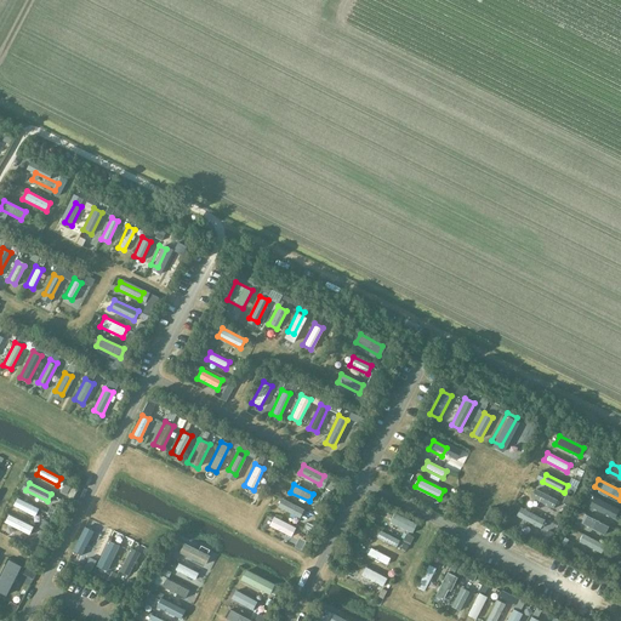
[(72,500),(77,490),(72,488),(66,497),(72,500)]
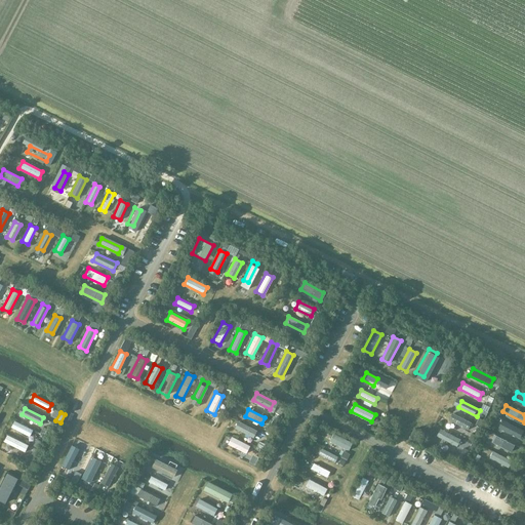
[(471,422),(452,413),(448,419),(467,430),(471,422)]
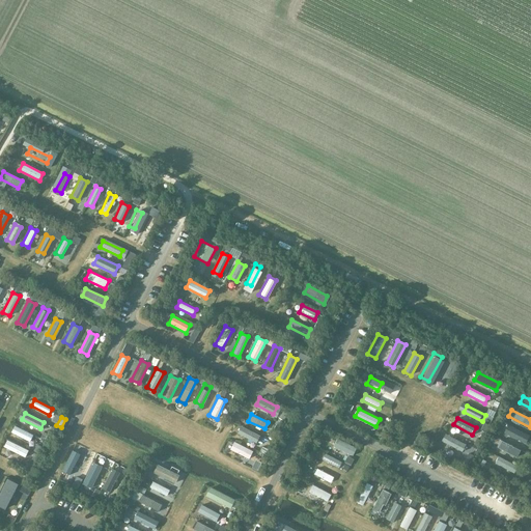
[(32,435),(14,425),(10,431),(29,441),(32,435)]
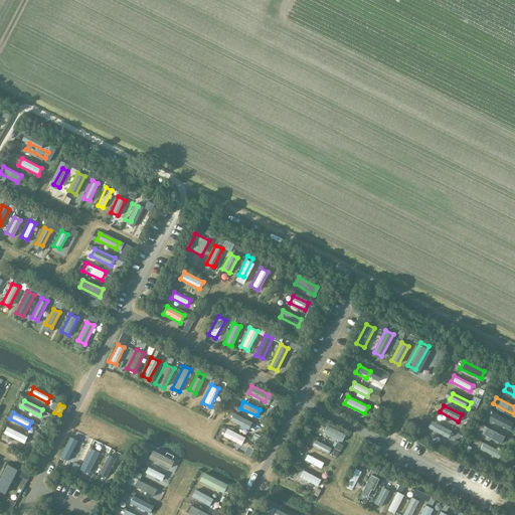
[(249,421),(235,414),(232,419),(247,427),(249,421)]
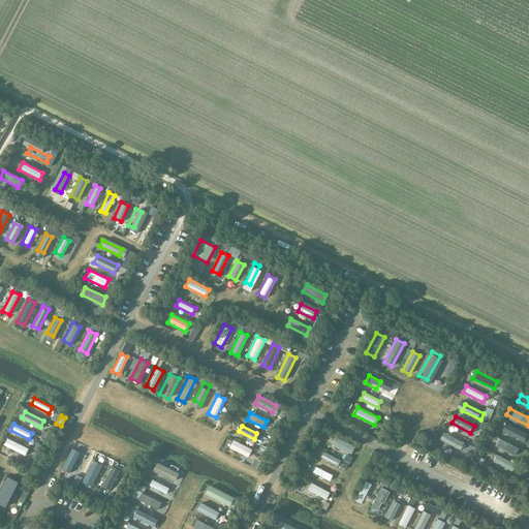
[(525,434),(509,427),(506,432),(523,440),(525,434)]
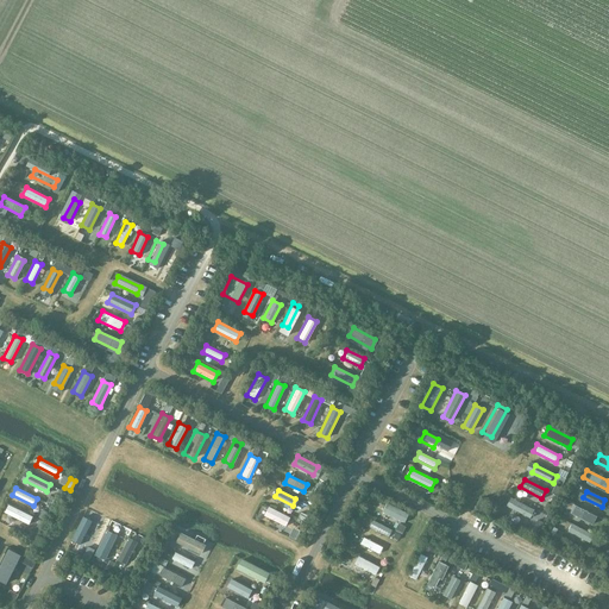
[(539,508),(516,496),(513,504),(534,515),(539,508)]
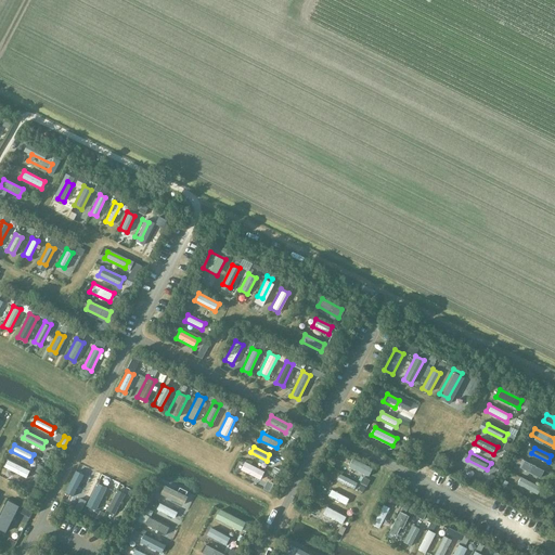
[(372,467),(353,459),(349,466),(368,475),(372,467)]
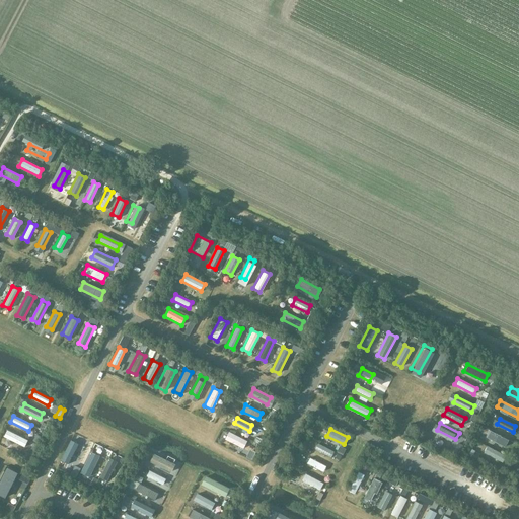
[(27,440),(6,430),(3,437),(24,447),(27,440)]
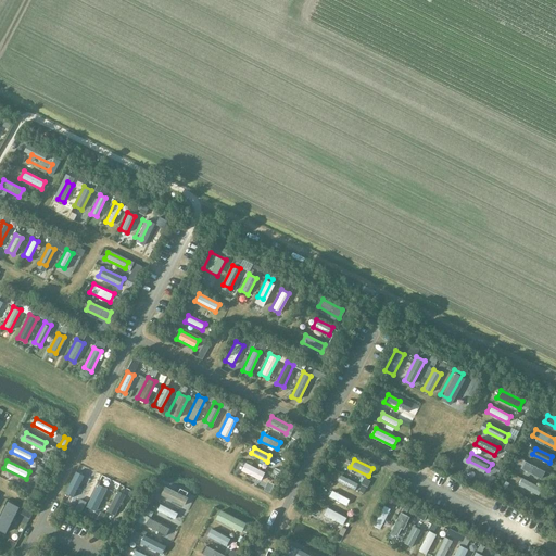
[(543,471),(522,460),(519,467),(540,478),(543,471)]
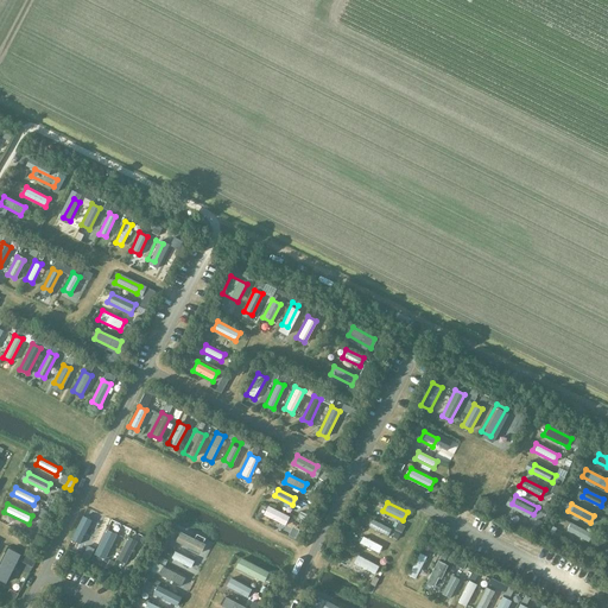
[(289,515),(267,505),(263,514),(284,525),(289,515)]
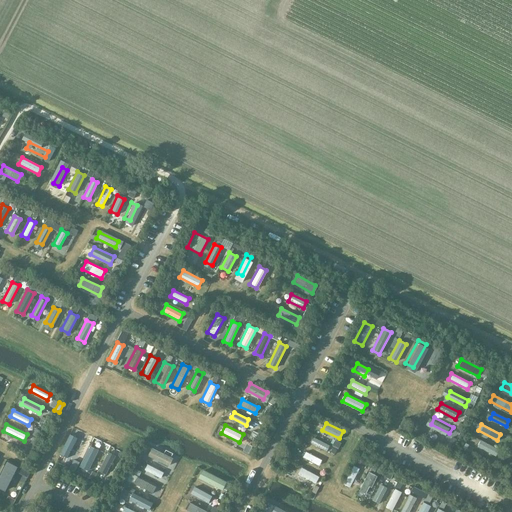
[(78,440),(72,437),(63,456),(69,459),(78,440)]
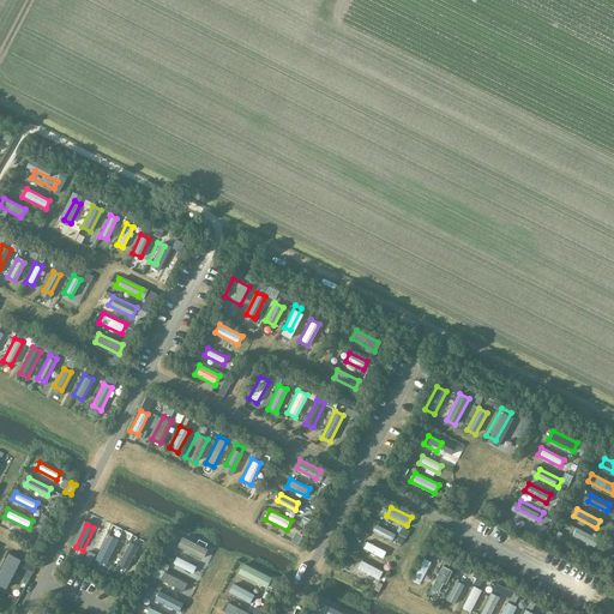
[(395,535),(375,524),(372,530),(391,541),(395,535)]
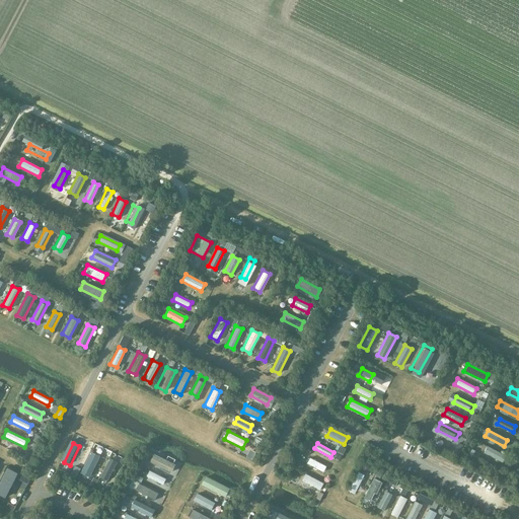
[(505,456),(487,446),(483,452),(502,462),(505,456)]
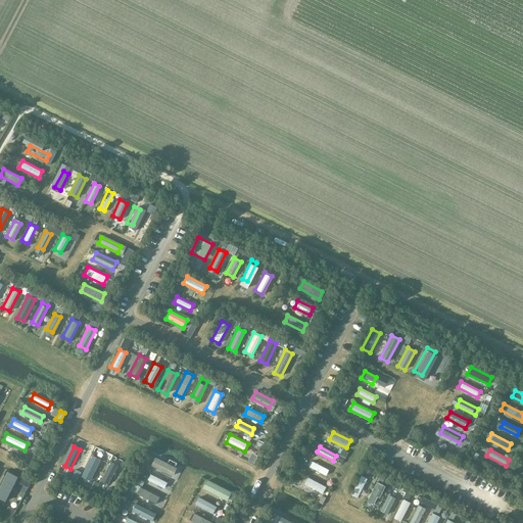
[(176,467),(154,457),(150,466),(172,476),(176,467)]
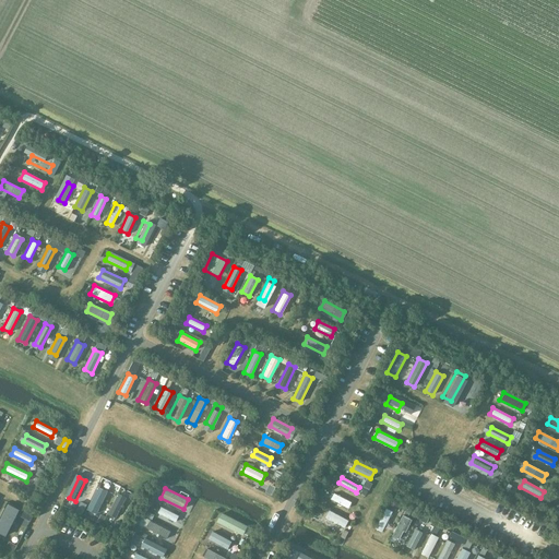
[(106,494),(99,490),(88,511),(96,514),(106,494)]
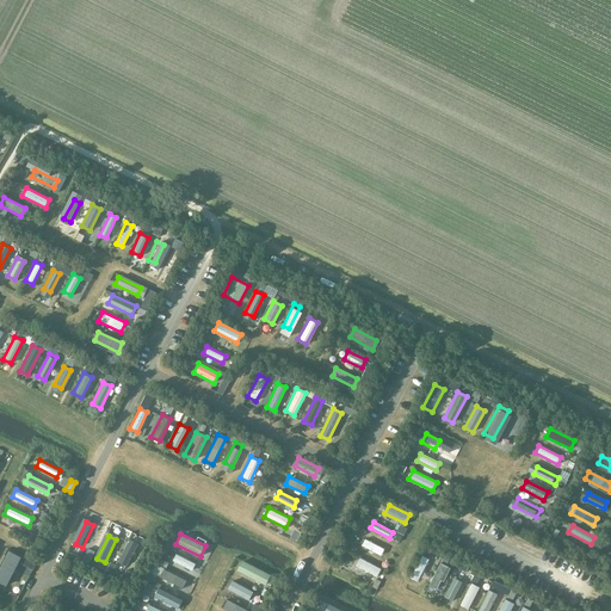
[(137,543),(129,538),(117,562),(127,566),(137,543)]
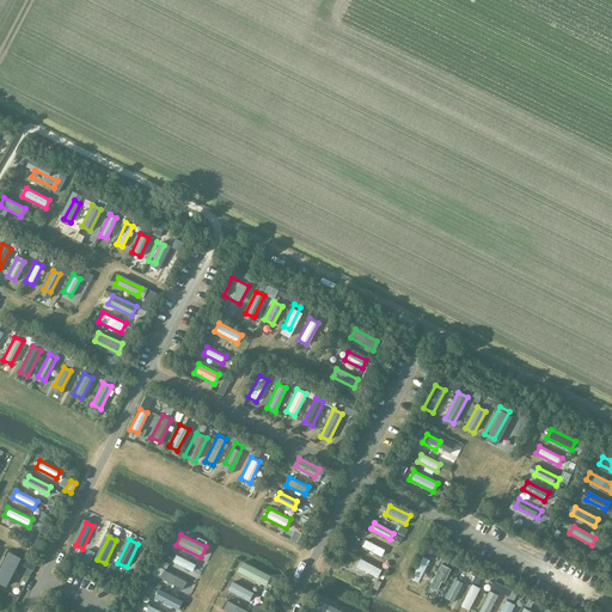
[(384,550),(365,539),(361,546),(380,556),(384,550)]
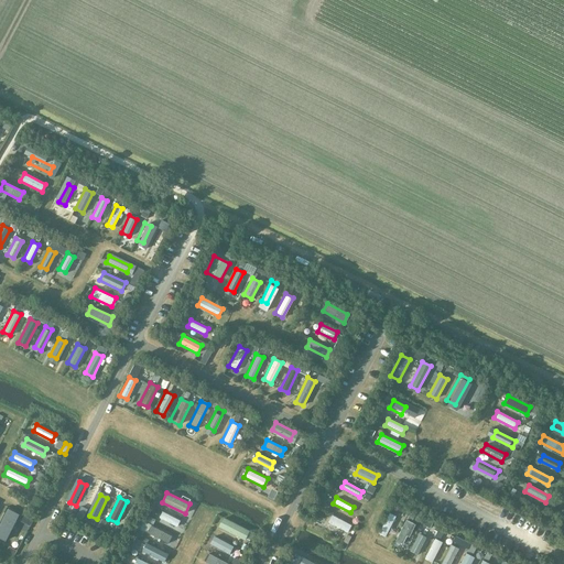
[(13,516),(4,511),(0,520),(0,535),(2,537),(13,516)]
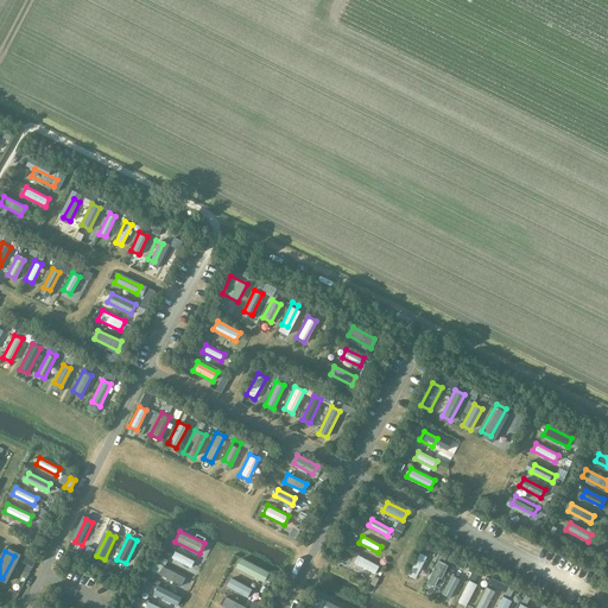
[(194,561),(175,551),(171,558),(190,568),(194,561)]
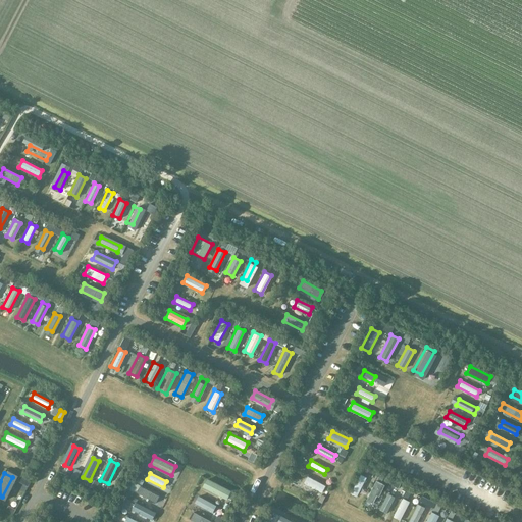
[(365,477),(360,474),(350,493),(356,497),(365,477)]
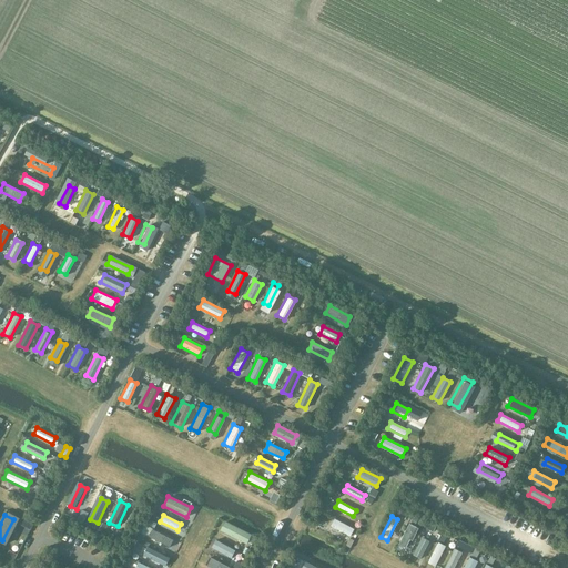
[(354,529),(333,518),(330,525),(350,536),(354,529)]
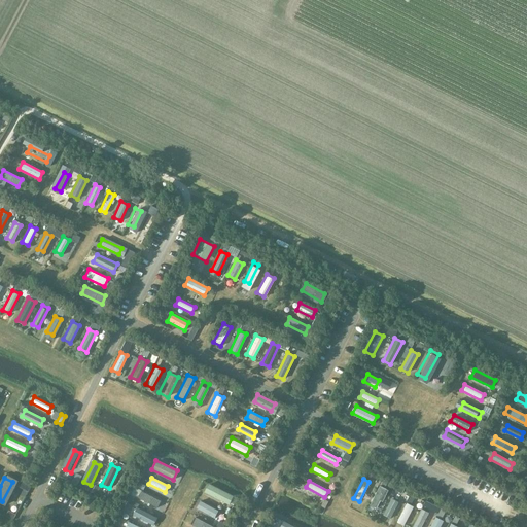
[(233,495),(208,483),(204,492),(229,504),(233,495)]
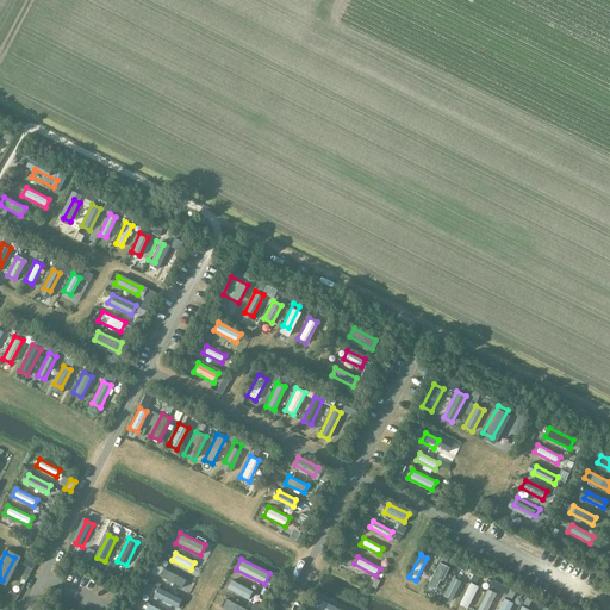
[(448,566),(437,561),(427,585),(435,589),(439,579),(441,580),(448,566)]
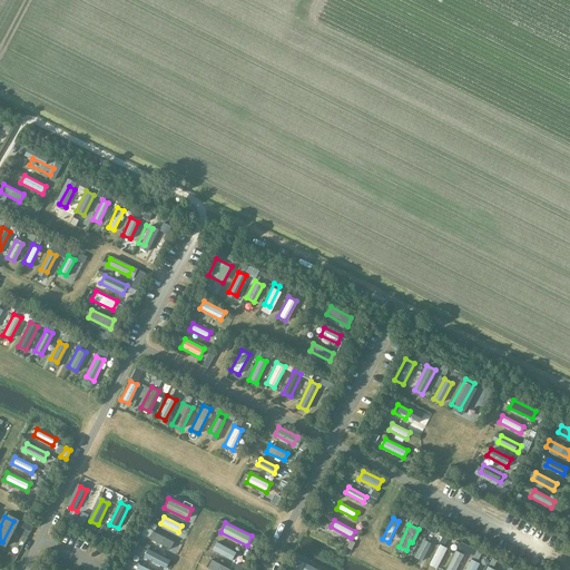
[(174,542),(153,531),(149,538),(170,549),(174,542)]
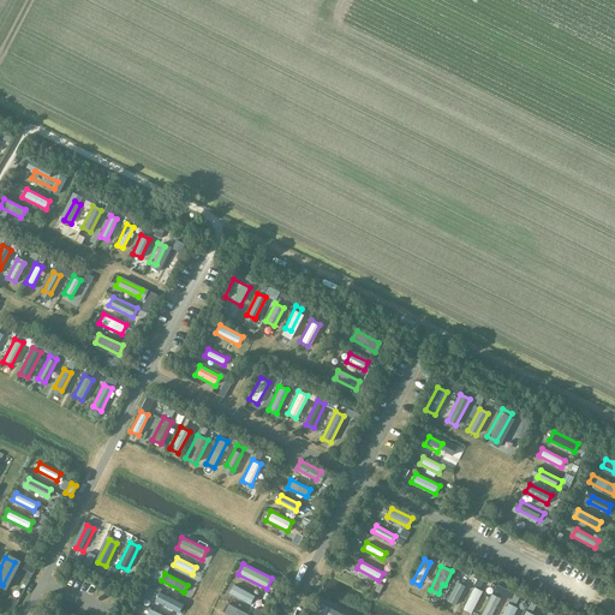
[(464,586),(457,581),(447,601),(454,604),(464,586)]
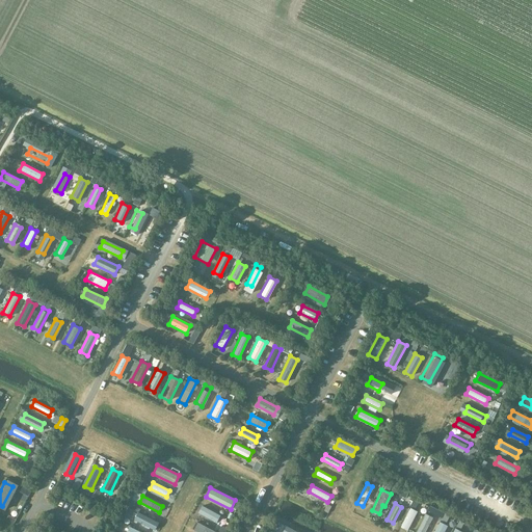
[(220,515),(202,505),(197,512),(216,523),(220,515)]
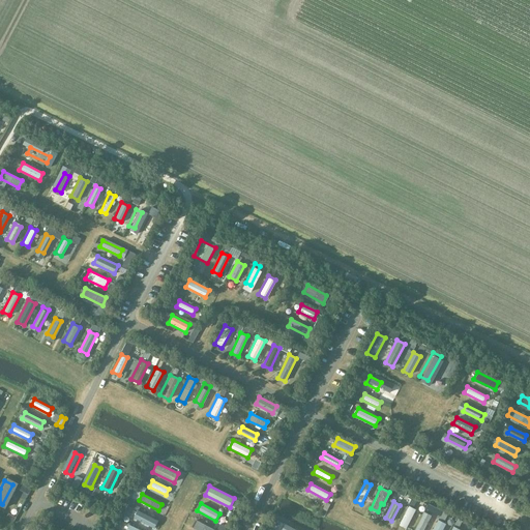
[(415,509),(408,505),(399,525),(406,529),(415,509)]
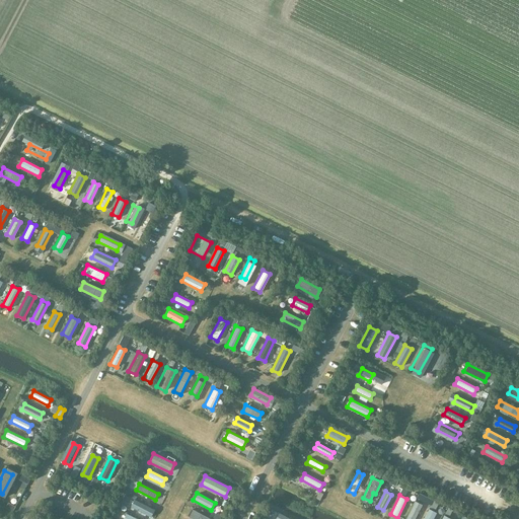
[(154,510),(134,500),(131,506),(151,517),(154,510)]
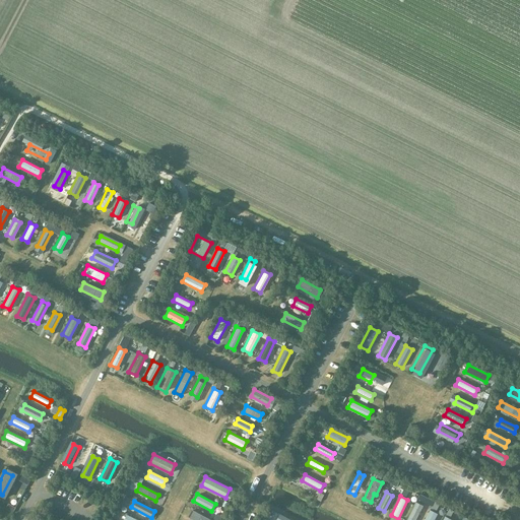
[(413,519),(420,507),(415,504),(407,519),(409,519),(413,519)]
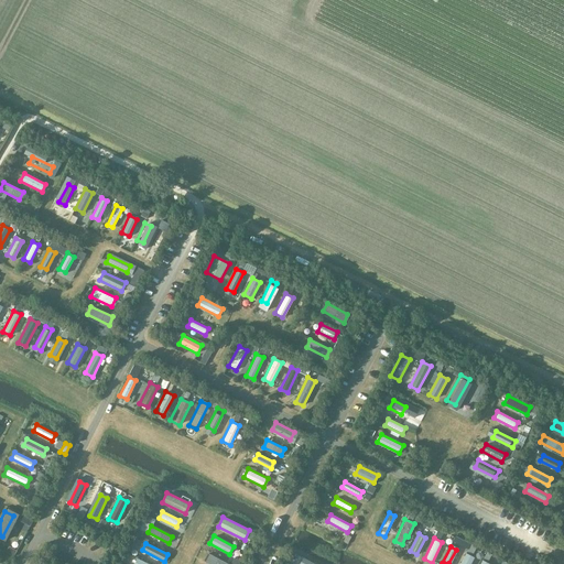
[(228,563),(207,553),(203,561),(209,563),(228,563)]
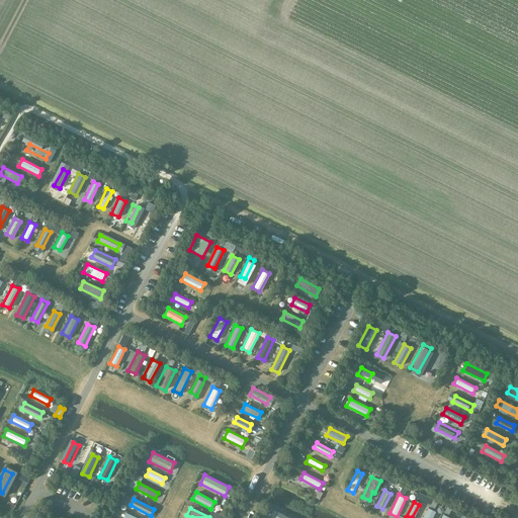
[(431,517),(435,512),(427,508),(421,517),(431,517)]
